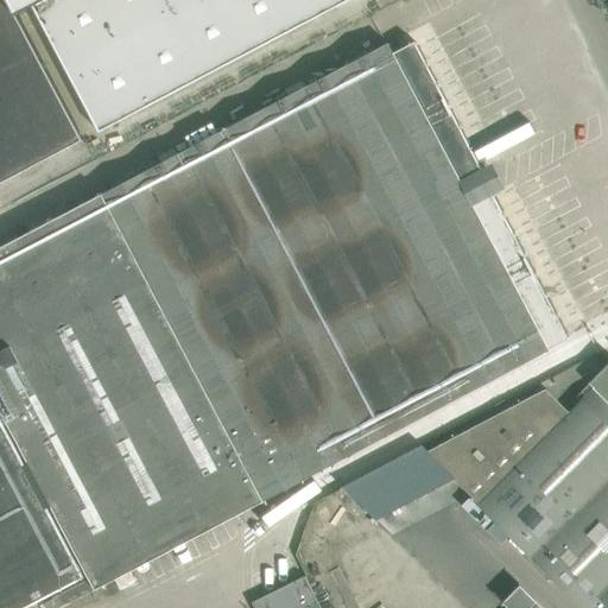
[(0,0),(0,182),(83,139),(16,13),(8,0),(0,0)]
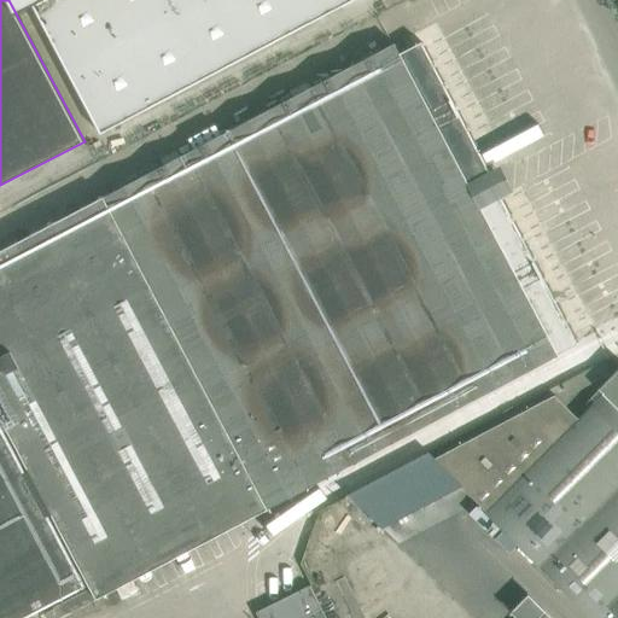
[(40,0),(9,0),(16,13),(40,0)]
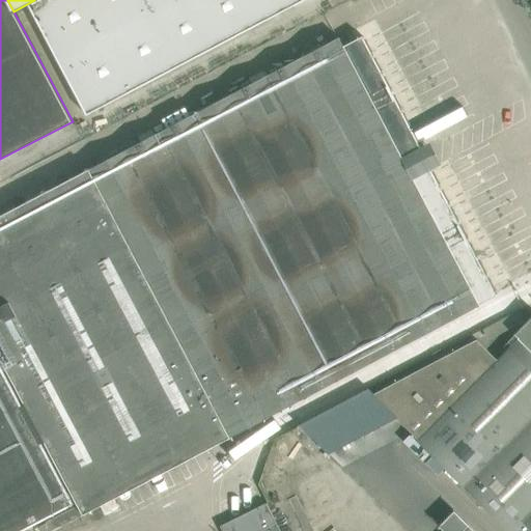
[(87,115),(305,0),(36,0),(29,4),(87,115)]
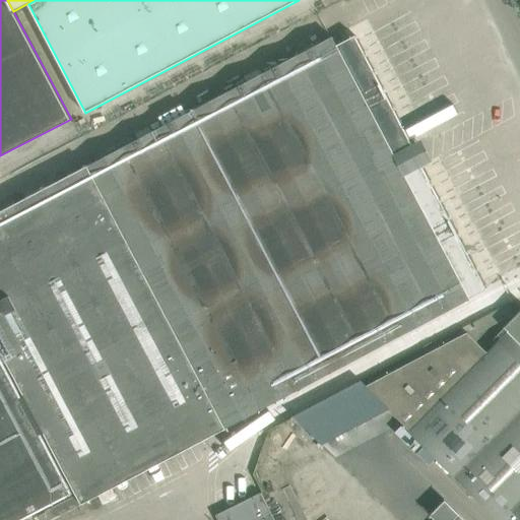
[(147,262),(0,340),(0,348),(52,448),(179,381),(189,400),(205,391),(225,429),(470,300),(469,298),(485,288),(420,166),(419,167),(409,146),(412,145),(354,37),(344,42),(339,34),(332,38),(332,37),(96,160),(147,262)]
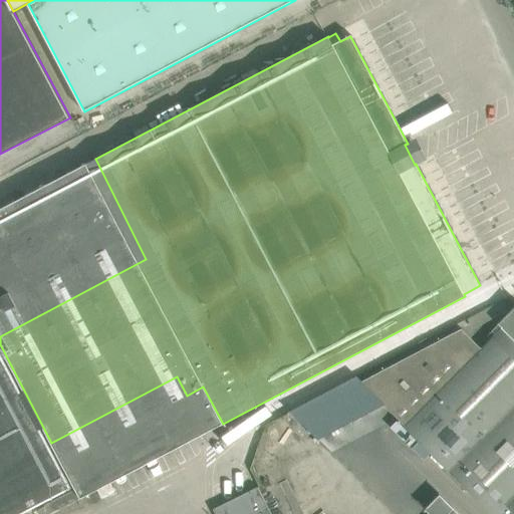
[(0,208),(0,336),(146,259),(95,159),(0,208)]
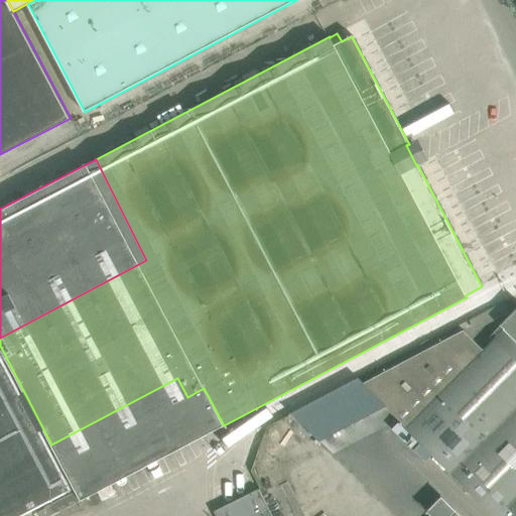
[(515,515),(515,312),(495,334),(497,336),(483,350),(463,331),(362,384),(495,515),(515,515)]
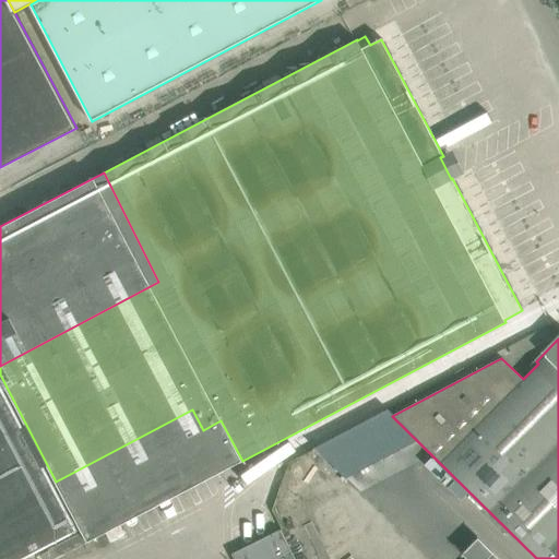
[(0,558),(23,558),(78,531),(68,511),(0,383),(0,558)]
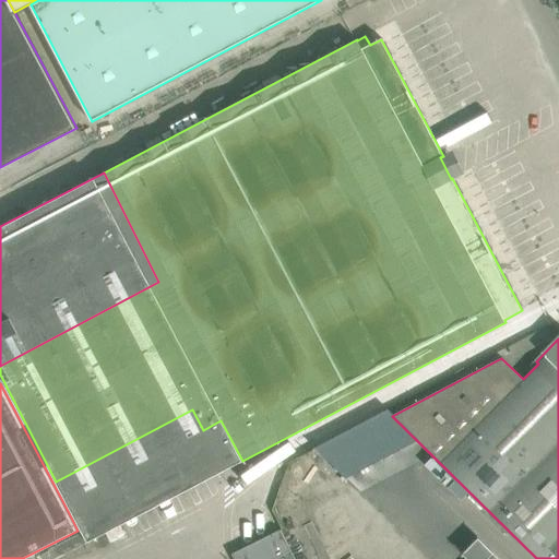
[(234,558),(295,558),(281,530),(232,554),(234,558)]
